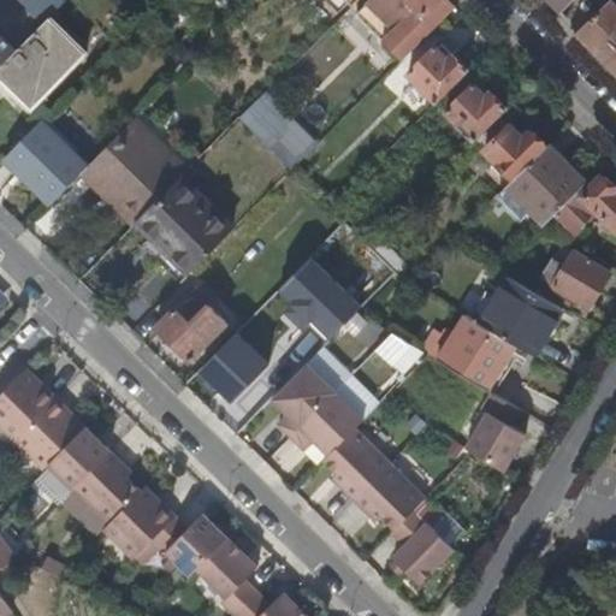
[(18,0),(42,24),(49,16),(65,0),(18,0)]
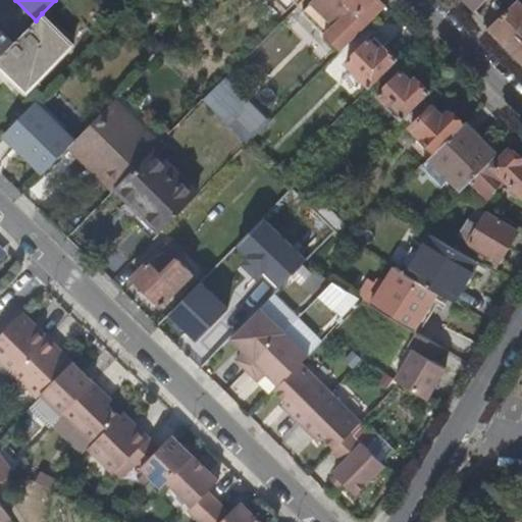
[(313,0),(301,12),(340,51),(384,6),(378,0),(313,0)]
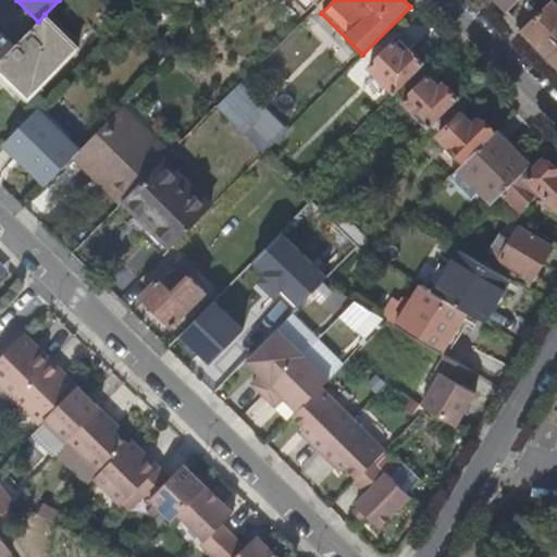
[(556,0),(545,0),(521,24),(556,60),(556,0)]
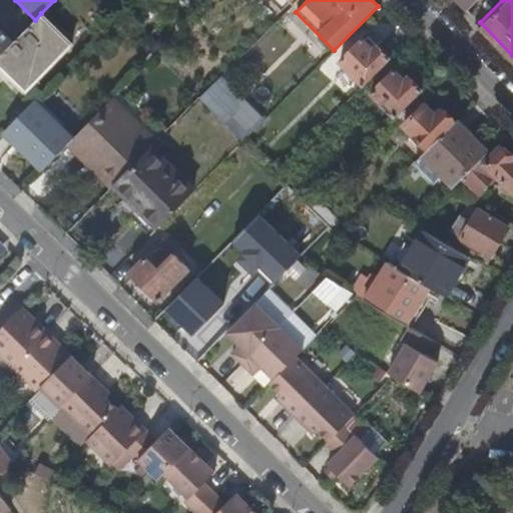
[(14,41),(0,55),(0,63),(26,89),(72,43),(41,13),(35,20),(14,41)]
